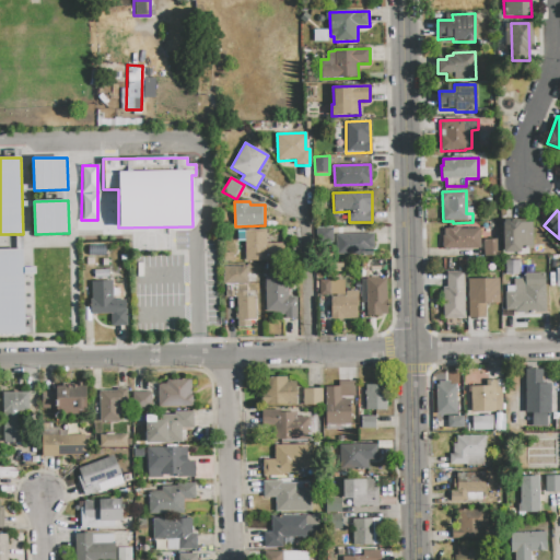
[(532,223),(533,247),(521,247),(521,252),(503,253),(503,222),(517,221),(518,223),(532,223)]
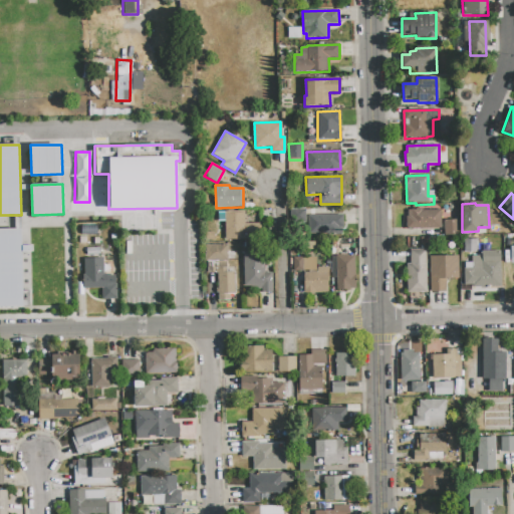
[(289,225),(303,226),(305,209),(290,208),(289,225)]
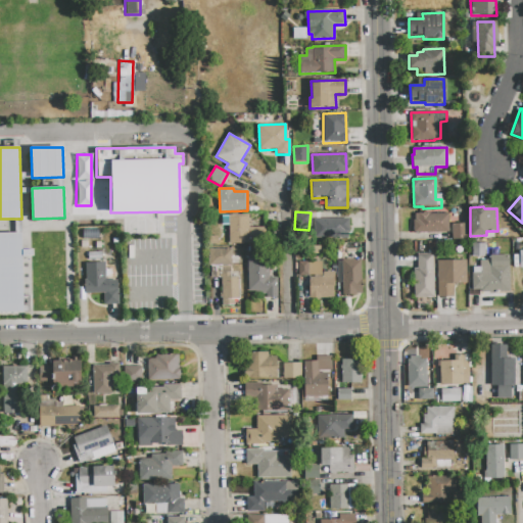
[(447,214),(448,232),(416,233),(415,214),(428,214),(428,215),(447,214)]
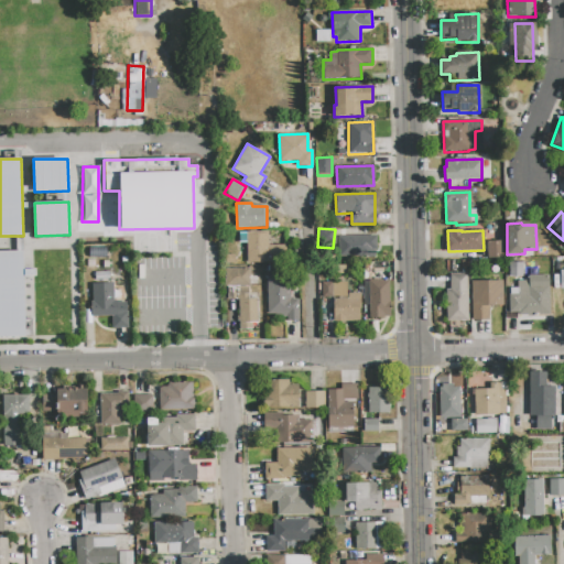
[(247,232),(267,231),(267,263),(248,263),(247,232)]
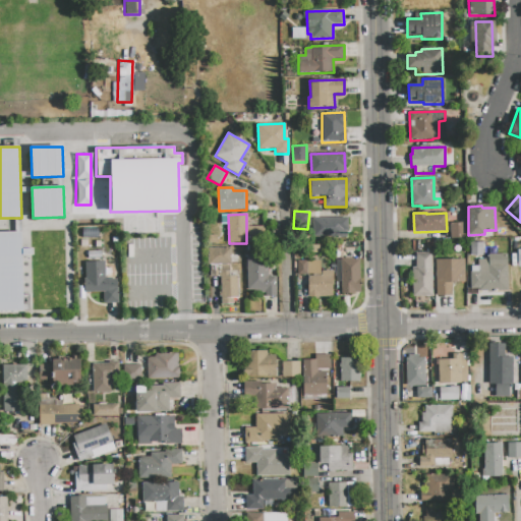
[(312,218),(348,217),(348,239),(313,240),(312,218)]
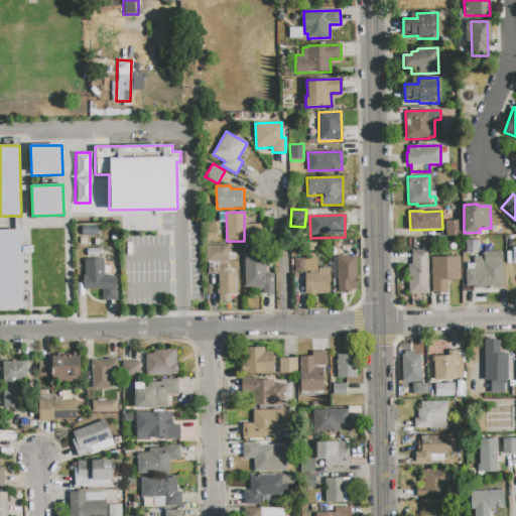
[(444,221),(461,221),(462,236),(445,237),(444,221)]
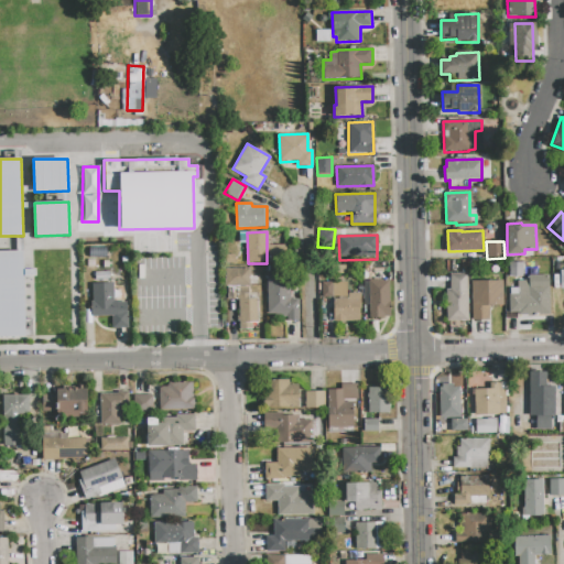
[(0,251),(23,251),(25,336),(0,336),(0,251)]
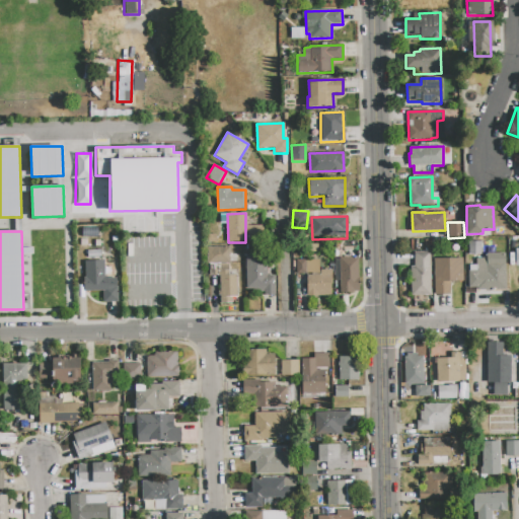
[(207,235),(217,234),(217,242),(208,242),(207,235)]
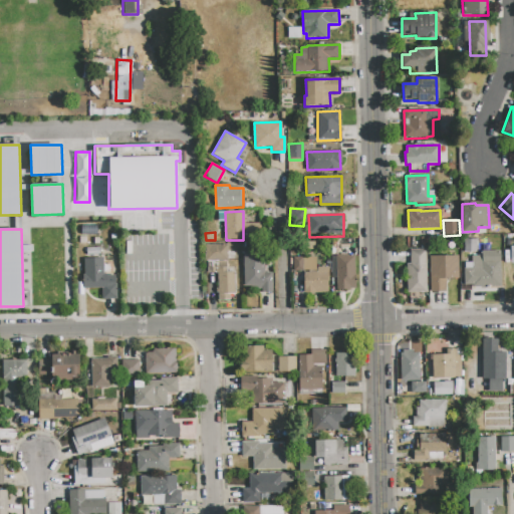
[(205,245),(228,244),(228,260),(227,260),(227,272),(235,272),(235,293),(230,294),(230,300),(218,300),(218,273),(216,273),(216,272),(208,272),(207,261),(205,262),(205,245)]
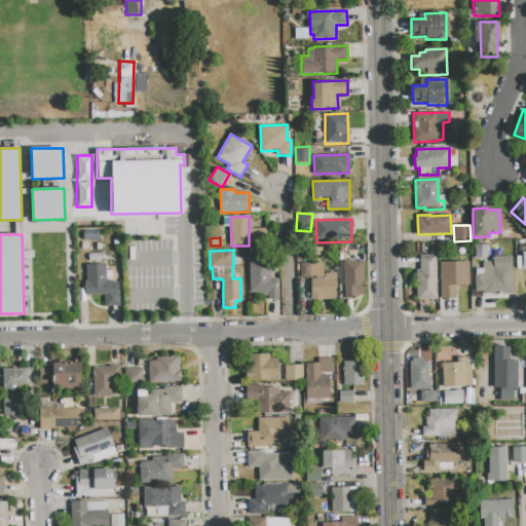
[(437,299),(416,300),(415,270),(420,269),(419,256),(436,255),(437,299)]
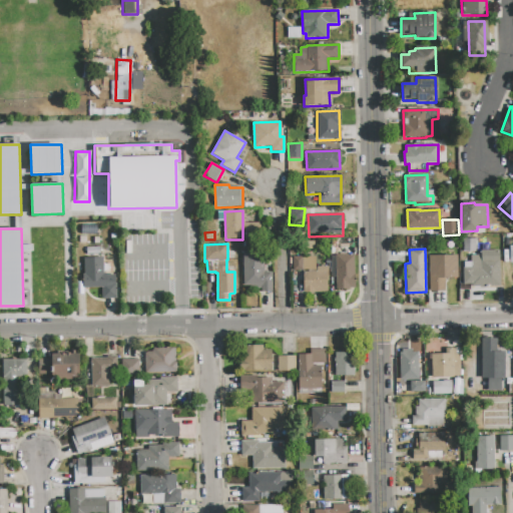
[(463,269),(471,269),(471,255),(481,255),(480,250),(499,249),(500,288),(472,289),(472,285),(463,285),(463,269)]
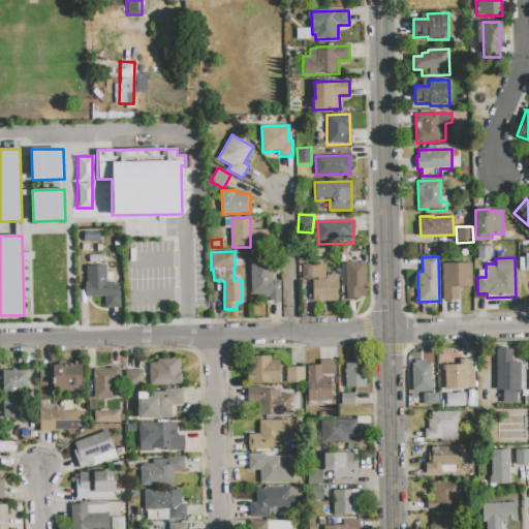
[(250,260),(272,259),(272,281),(280,281),(281,301),(270,301),(270,298),(257,298),(257,293),(251,293),(250,260)]
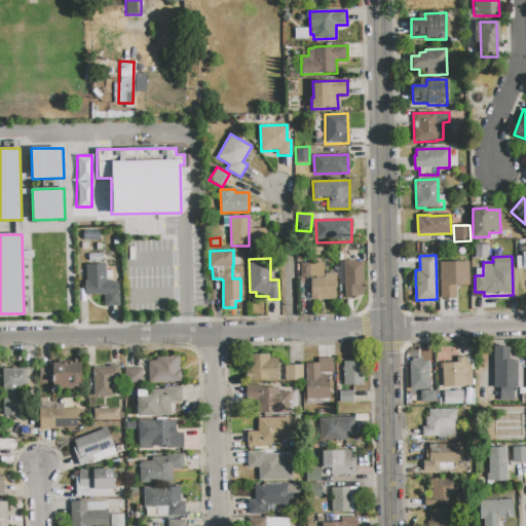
[(340,262),(363,261),(364,296),(344,296),(344,286),(340,286),(340,262)]
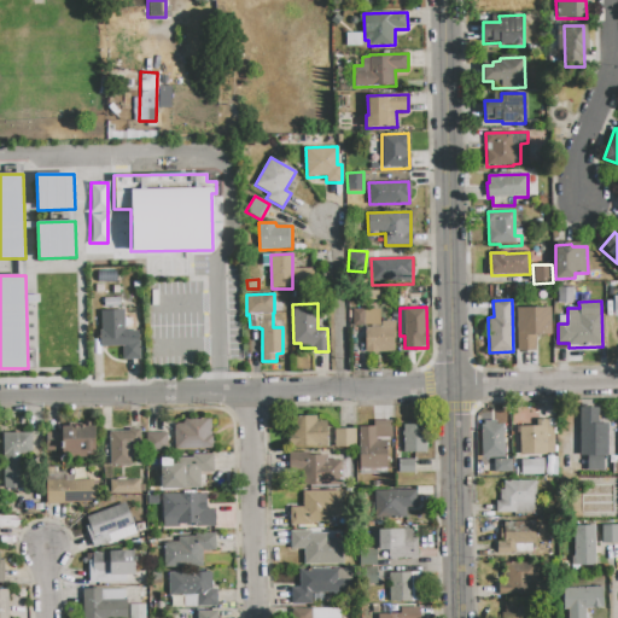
[(516,308),(551,308),(551,334),(536,336),(536,351),(517,353),(516,308)]
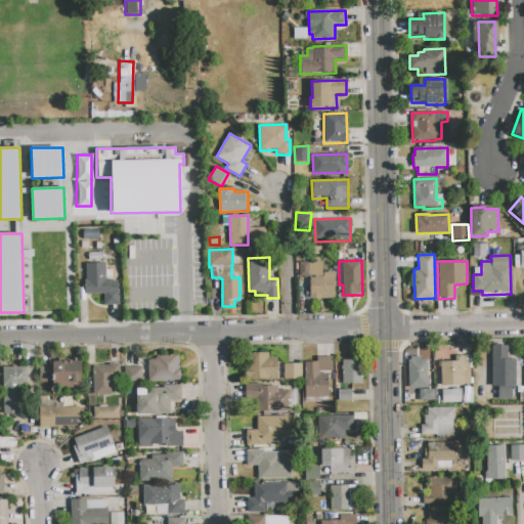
[(298,263),(322,262),(322,275),(299,276),(298,263)]
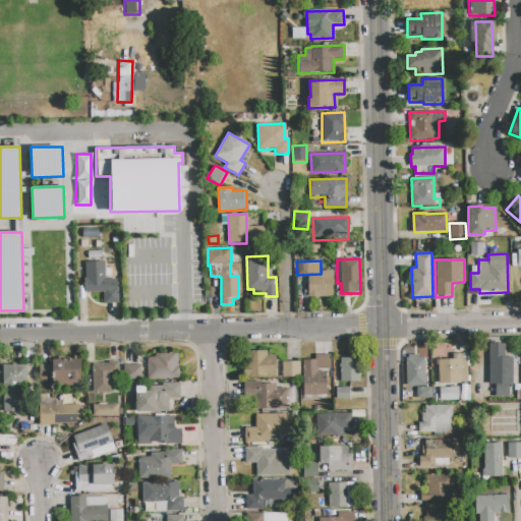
[(84,262),(105,262),(105,278),(108,277),(108,280),(117,280),(117,303),(103,303),(103,292),(85,292),(84,262)]
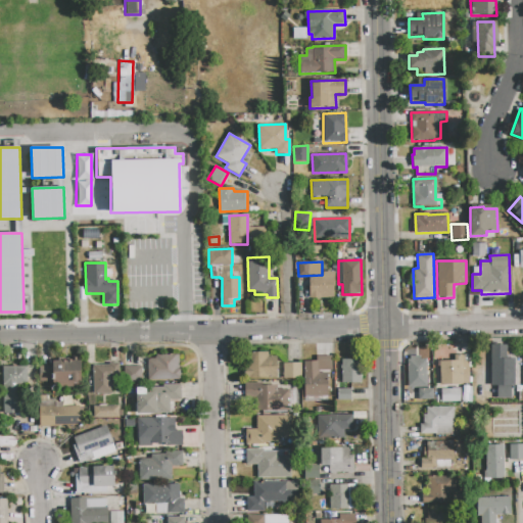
[(308,278),(323,277),(322,272),(331,272),(331,265),(336,265),(336,287),(332,287),(332,297),(310,298),(308,278)]
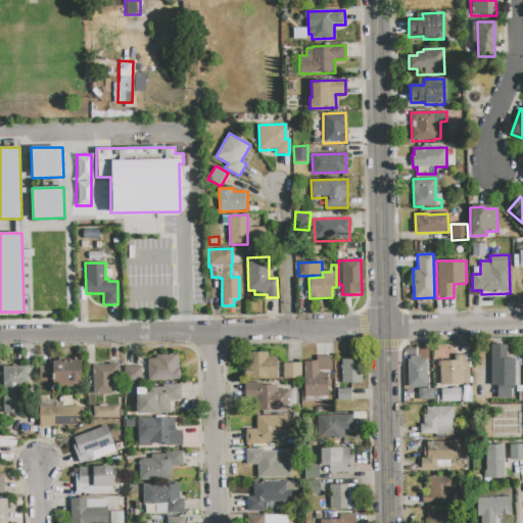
[(491,345),(506,345),(507,359),(514,359),(515,385),(511,385),(511,397),(496,397),(496,386),(492,386),(491,345)]
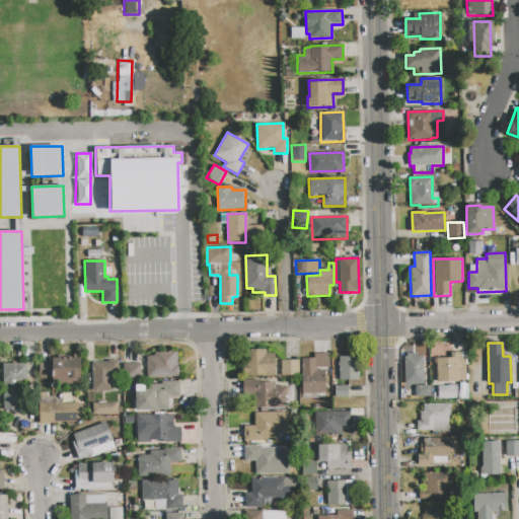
[(266,350),(266,354),(275,354),(276,374),(243,375),(242,350),(266,350)]
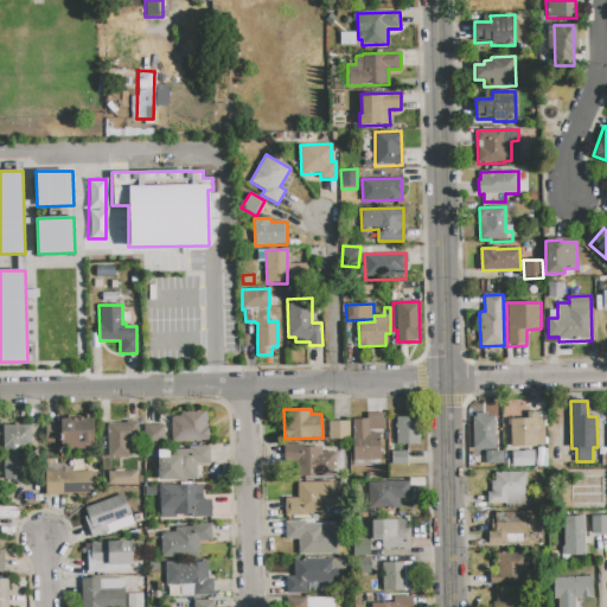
[(511,447),(510,419),(528,419),(528,413),(545,411),(547,446),(511,447)]
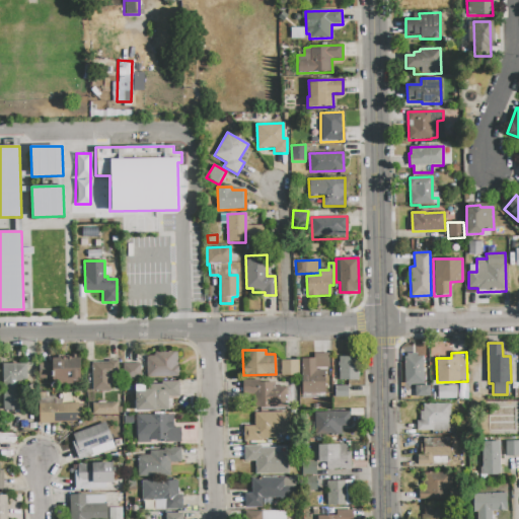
[(328,354),(328,367),(315,368),(315,371),(324,370),(324,393),(302,394),(301,359),(313,358),(313,354),(328,354)]
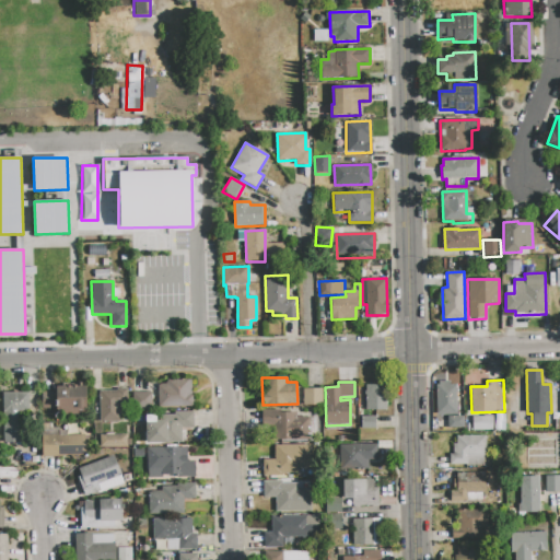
[(436,415),(435,385),(439,385),(438,382),(447,382),(448,385),(457,385),(457,413),(436,415)]
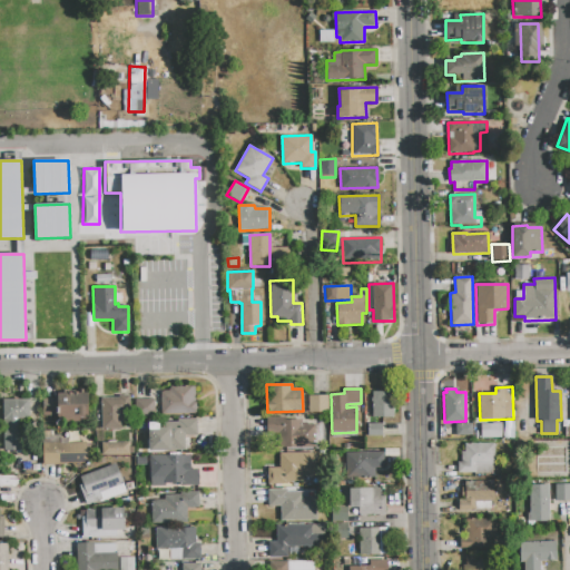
[(87,390),(88,416),(84,416),(84,422),(58,422),(58,416),(42,418),(42,399),(58,399),(57,391),(87,390)]
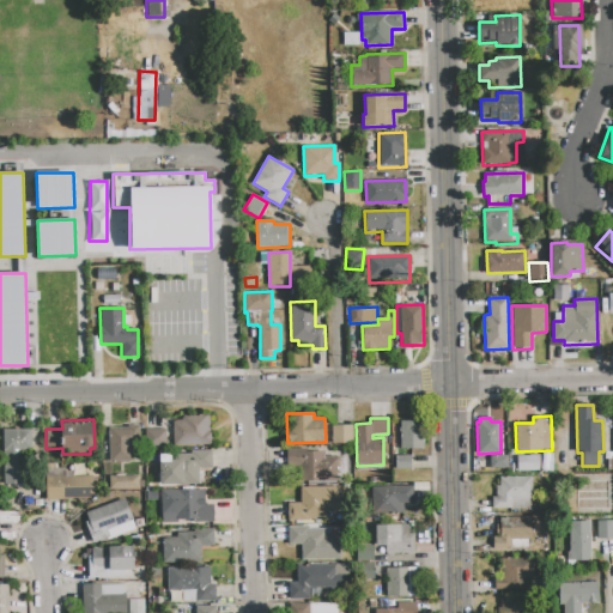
[(174,447),(173,422),(210,420),(210,445),(174,447)]
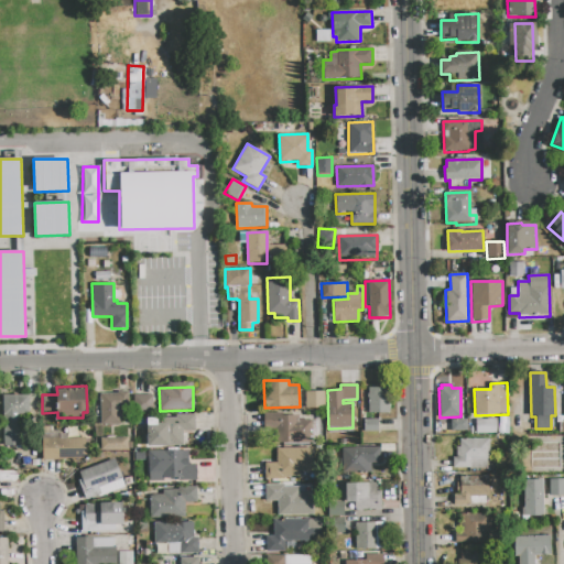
[(368,388),(389,387),(390,413),(369,414),(368,388)]
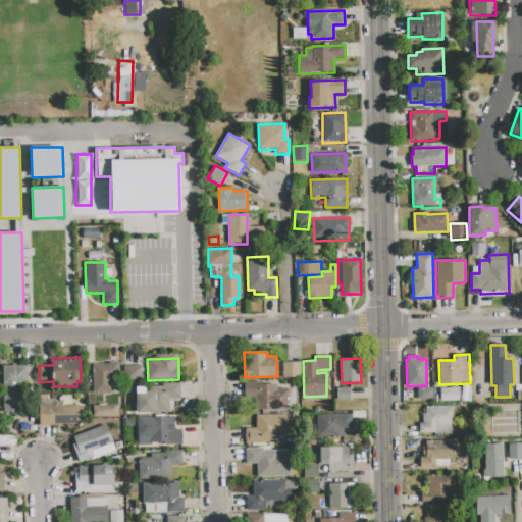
[(118,362),(118,377),(110,377),(111,394),(93,395),(92,364),(108,364),(108,363),(118,362)]
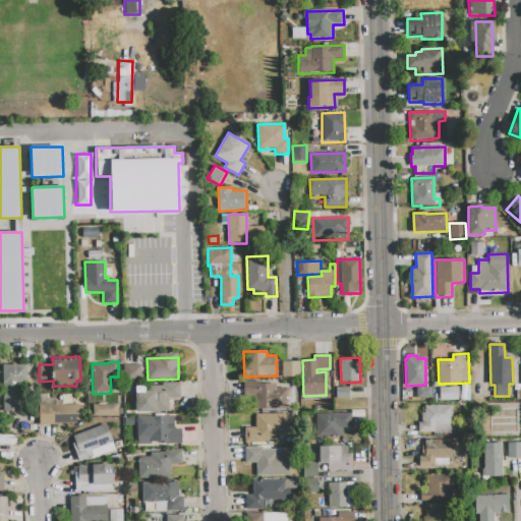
[(282,362),(299,361),(300,378),(282,378),(282,362)]
